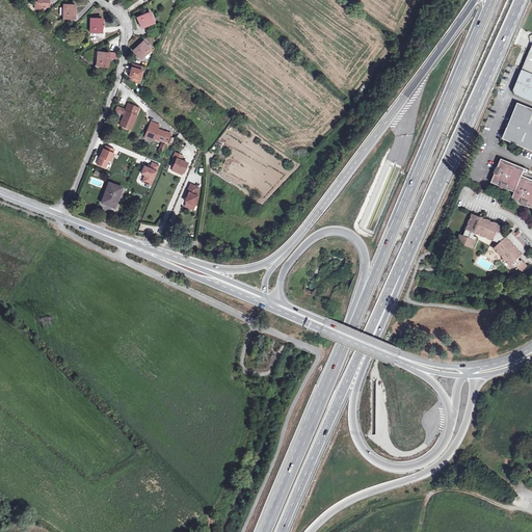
[(45,10),(47,7),(47,3),(49,3),(48,0),(35,0),(35,10),(45,10)]
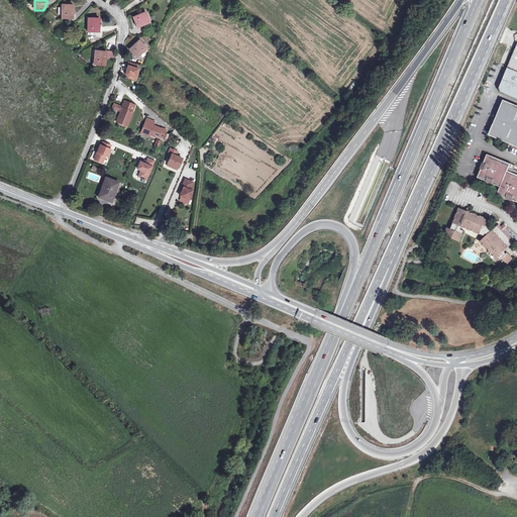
[(73,5),(62,5),(62,19),(72,19),(73,5)]
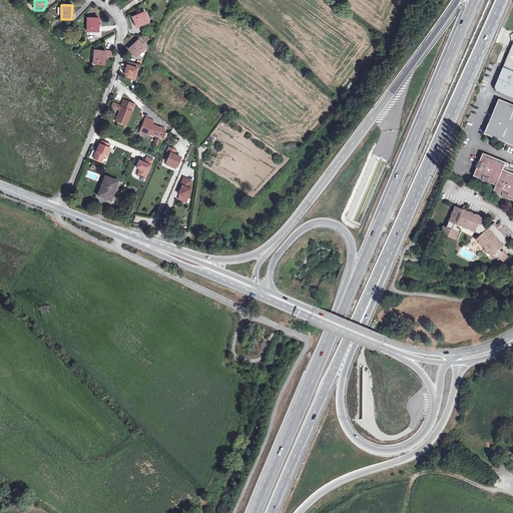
[(149,22),(145,12),(132,18),(136,27),(149,22)]
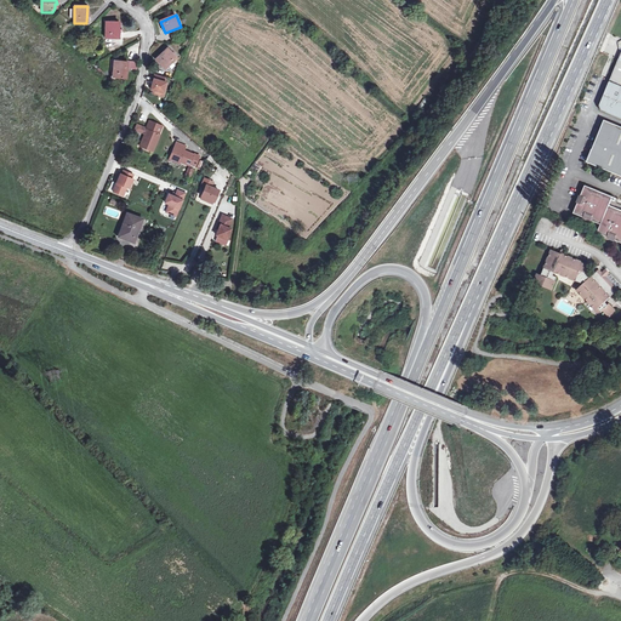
[(119,23),(106,22),(106,39),(118,39),(119,23)]
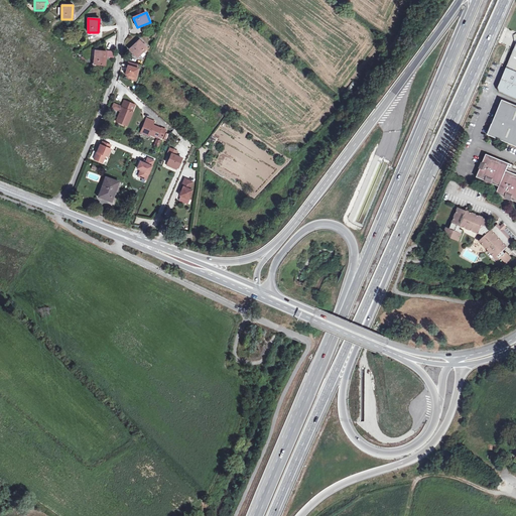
[(147,48),(140,40),(129,50),(137,57),(147,48)]
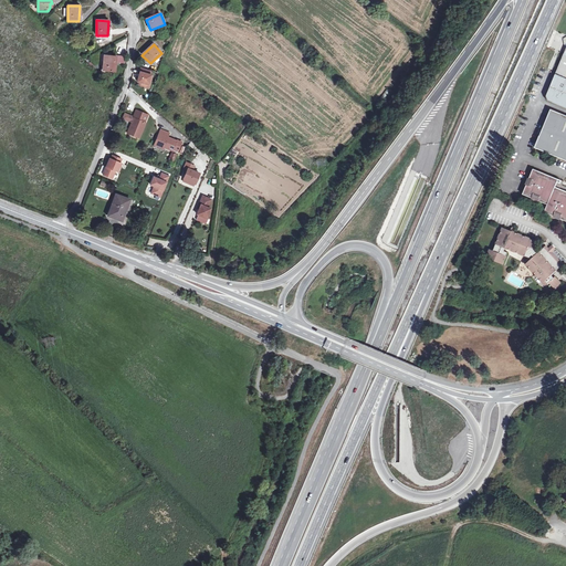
[(565,45),(555,74),(565,79),(565,45)]
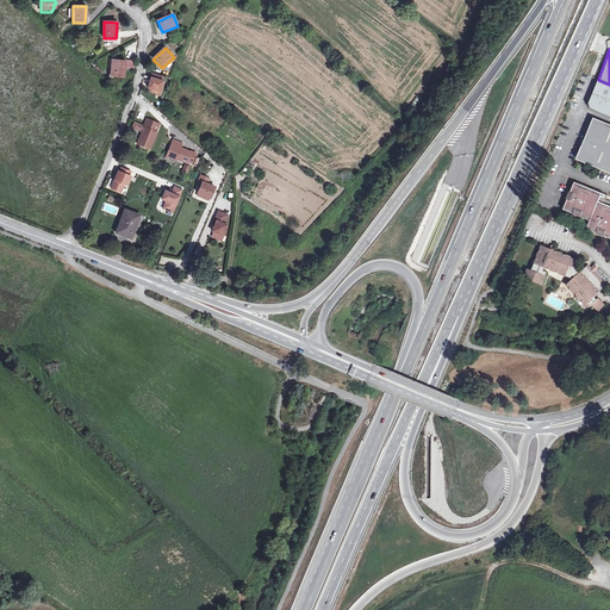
[(130,62),(113,61),(111,78),(124,78),(124,68),(130,68),(130,62)]
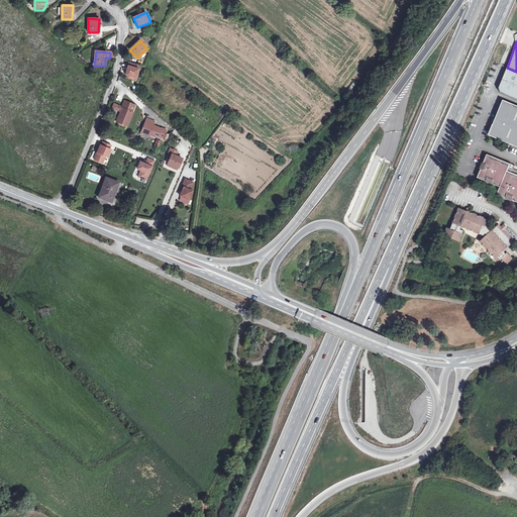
[(138,65),(129,63),(127,69),(127,70),(125,75),(128,76),(127,77),(132,79),(133,78),(136,79),(139,70),(137,70),(138,65)]
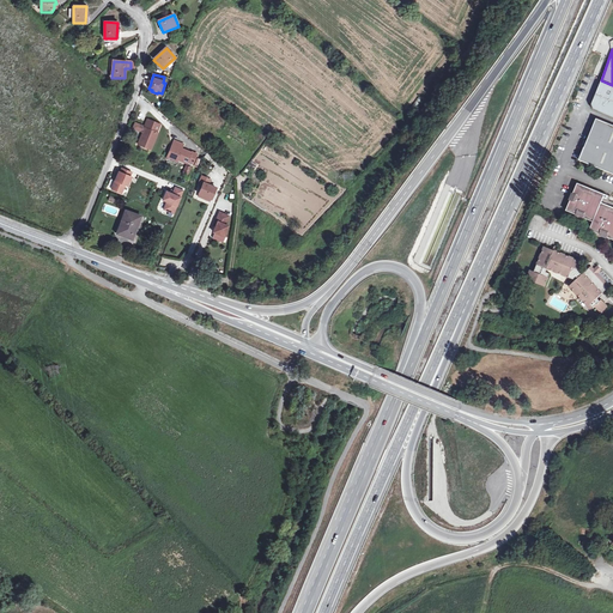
[(612,85),(601,80),(590,104),(593,109),(612,116),(612,85)]
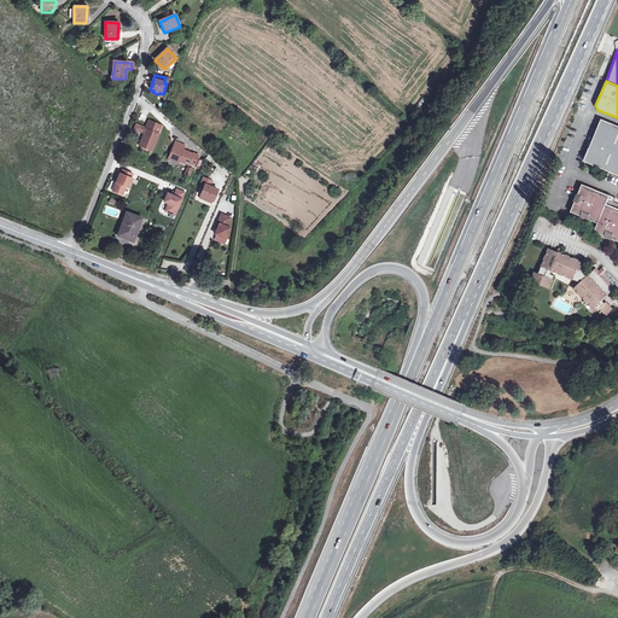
[(149,127),(147,129),(157,133),(161,124),(149,120),(146,126),(149,127)]
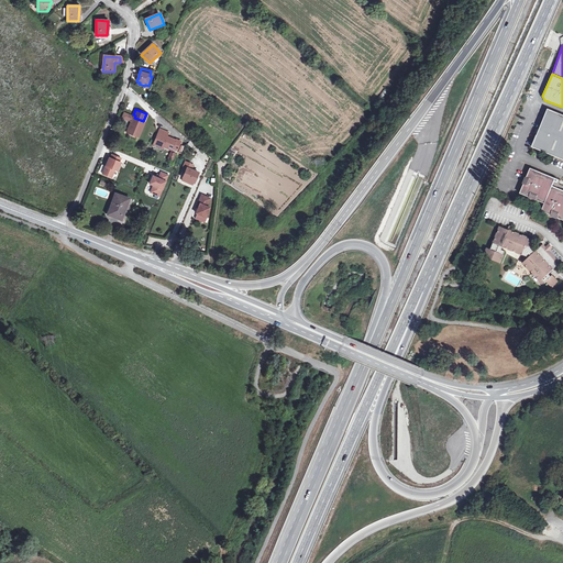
[(562,114),(548,109),(531,147),(562,159),(562,114)]
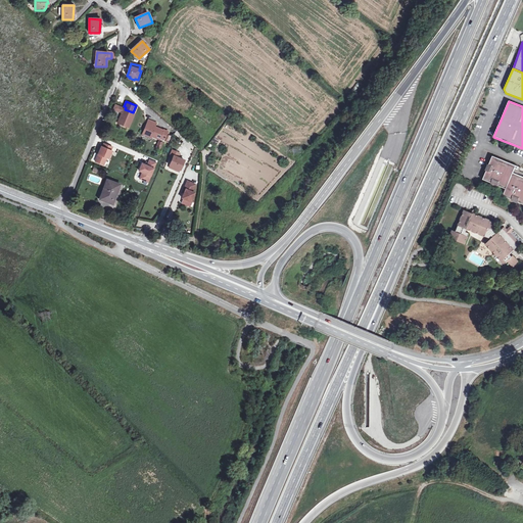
[(120,119),(117,123),(129,128),(135,113),(133,112),(125,109),(123,108),(121,107),(120,111),(123,112),(120,119)]
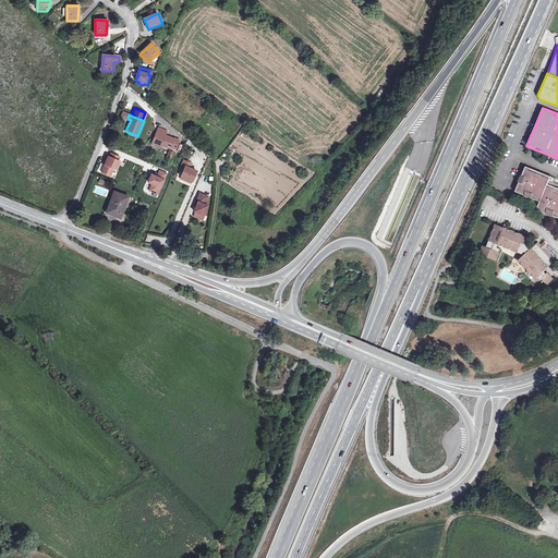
[(157,131),(153,140),(162,144),(161,145),(170,148),(171,146),(176,148),(179,140),(174,137),(174,138),(166,135),(157,131)]
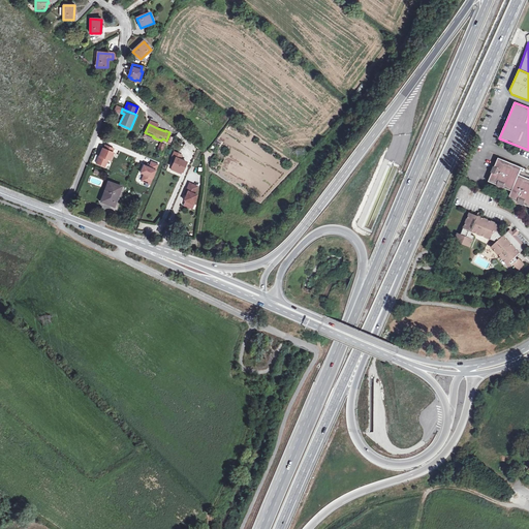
[(186,146),(189,150),(194,145),(179,131),(177,134),(188,144),(186,146)]
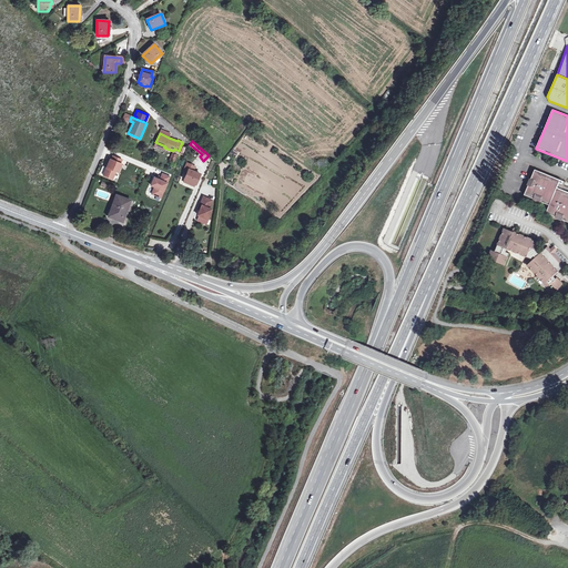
[(112,179),(115,171),(118,172),(121,164),(120,163),(122,160),(113,155),(111,160),(110,160),(103,175),(112,179)]
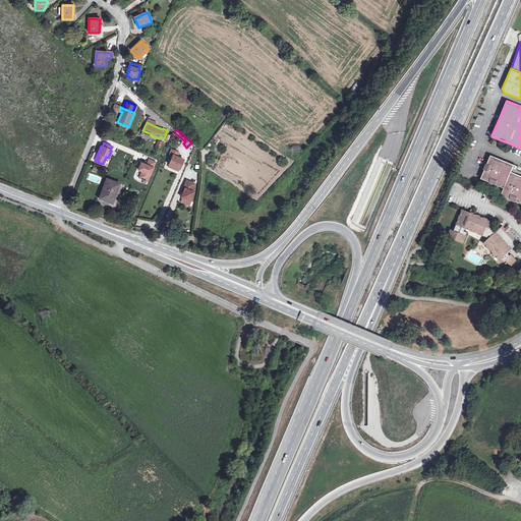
[(172,158),(169,164),(180,168),(183,160),(177,157),(179,153),(171,150),(169,157),(172,158)]
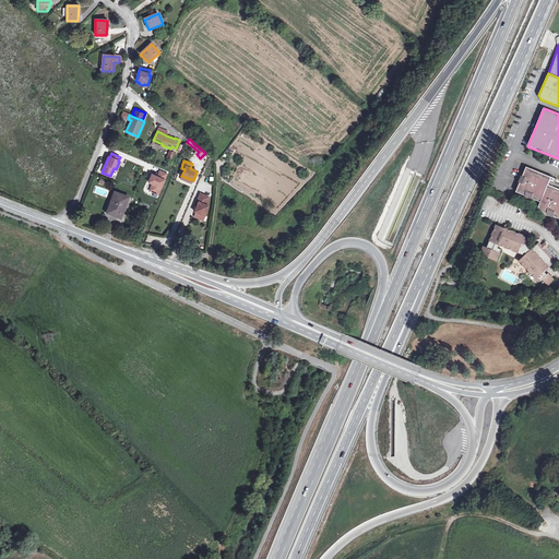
[(528,199),(530,198),(538,202),(535,210),(545,213),(545,214),(550,216),(550,215),(558,218),(558,189),(557,188),(556,189),(546,185),(549,177),(539,174),(539,173),(535,170),(534,171),(525,167),(521,177),(520,177),(518,181),(519,182),(514,192),(524,195),(524,197),(528,199)]
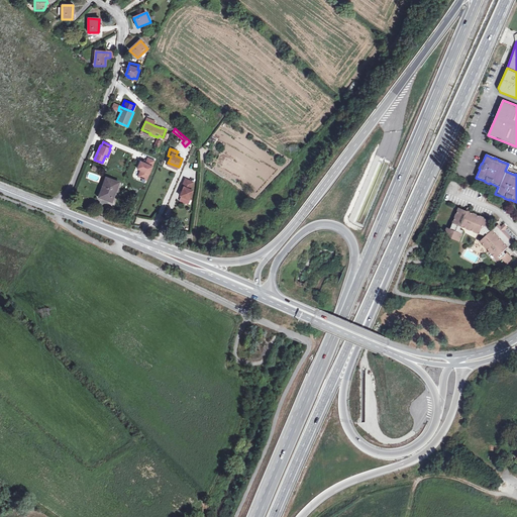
[(137,169),(140,170),(138,177),(146,180),(153,161),(147,159),(145,163),(147,164),(146,165),(145,164),(140,162),(137,169)]
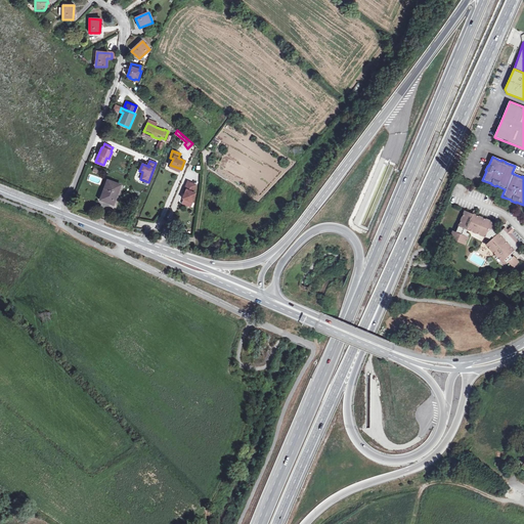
[(120,184),(107,180),(100,198),(105,200),(105,202),(111,204),(114,195),(116,197),(120,184)]
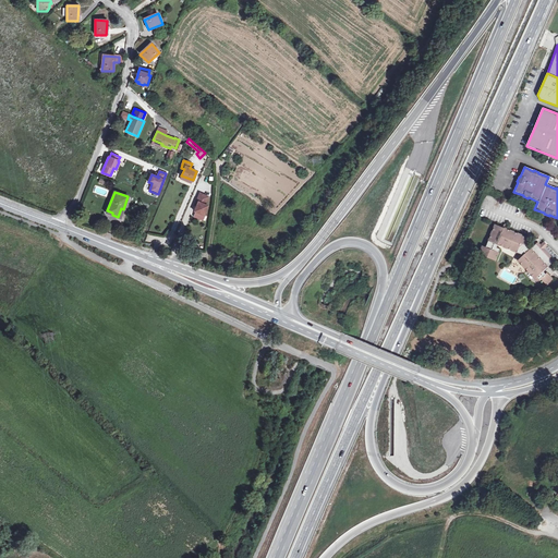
[(208,196),(199,193),(196,201),(198,202),(196,205),(194,210),(204,215),(208,205),(205,204),(208,196)]
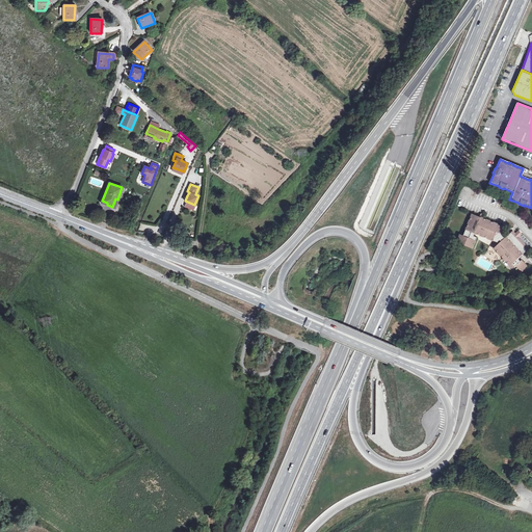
[(520,240),(515,235),(511,232),(506,237),(502,233),(501,233),(503,225),(472,213),(463,235),(460,234),(457,242),(473,248),(476,240),(477,236),(474,235),(475,233),(499,242),(500,243),(495,247),(513,268),(515,265),(522,271),(529,265),(523,259),(521,261),(519,258),(528,249),(520,240)]
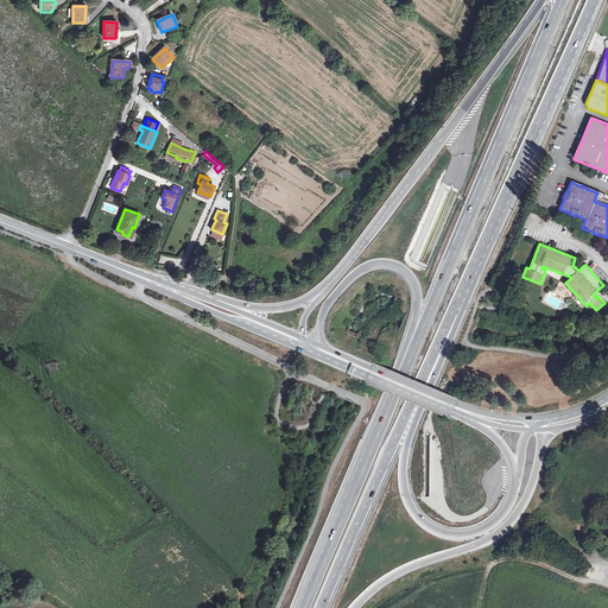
[(114,337),(111,343),(130,354),(133,348),(114,337)]
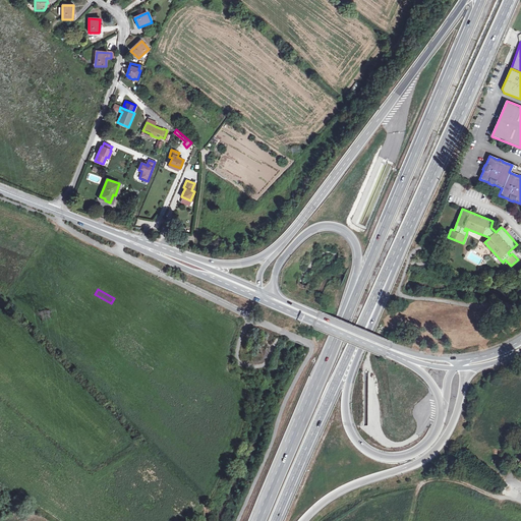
All buildings are outlined.
